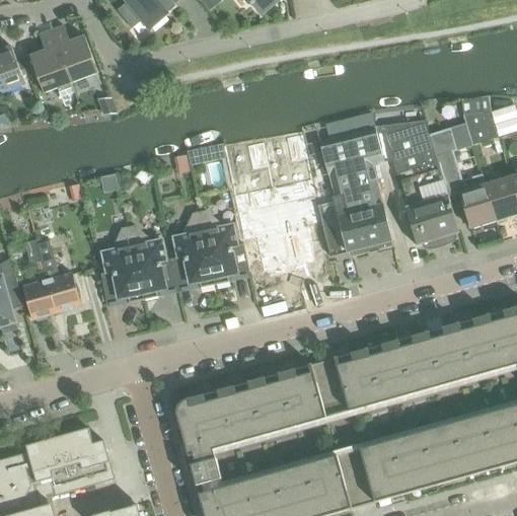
[(117,9),(131,27),(141,19),(148,28),(167,13),(167,12),(175,5),(173,3),(177,0),(125,0),(126,1),(117,9)]
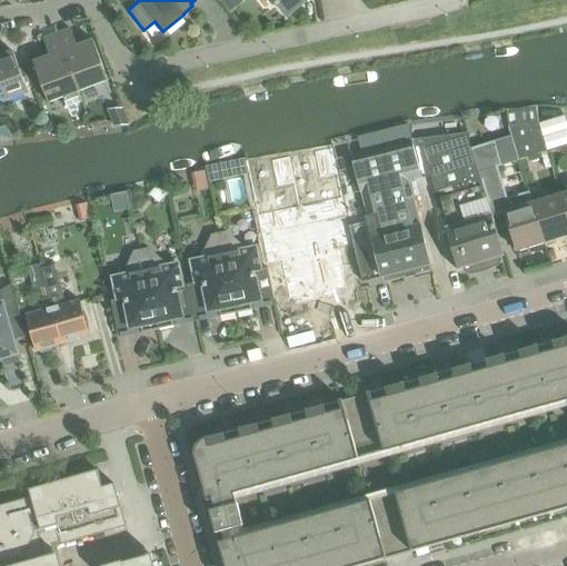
[(274,0),(286,15),(302,0),(274,0)]
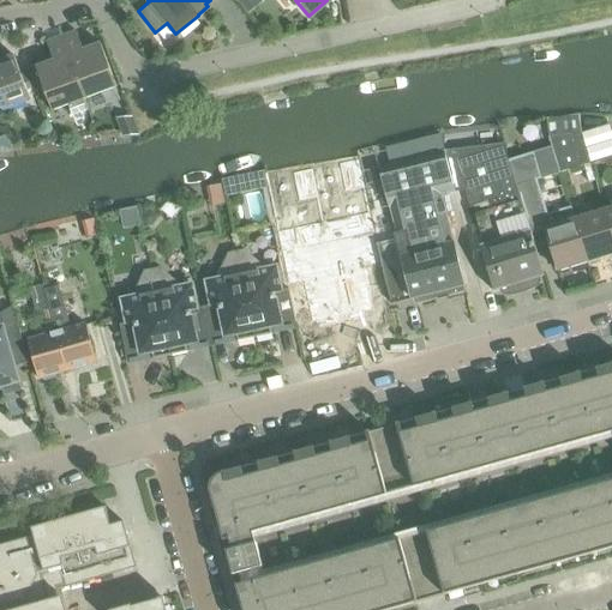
[(75,31),(61,36),(83,97),(115,85),(100,43),(82,49),(75,31)]
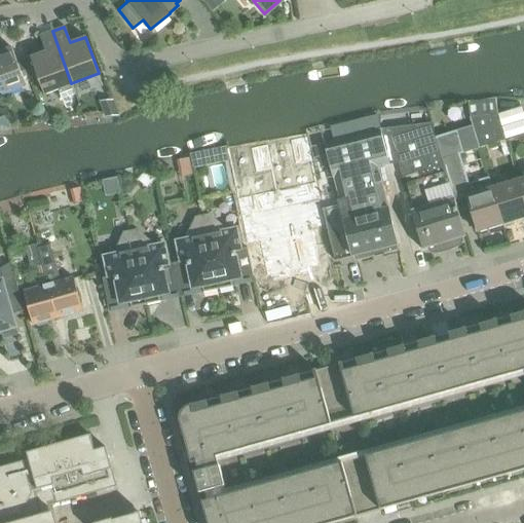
[(30,59),(24,61),(28,72),(34,70),(43,92),(57,88),(60,98),(75,92),(71,83),(52,31),(38,36),(44,51),(30,58),(30,59)]
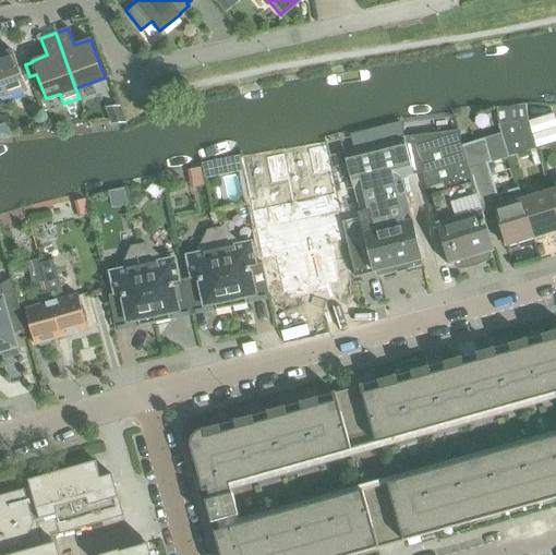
[(0,96),(25,88),(22,80),(29,76),(25,64),(17,68),(11,49),(0,52),(0,96)]
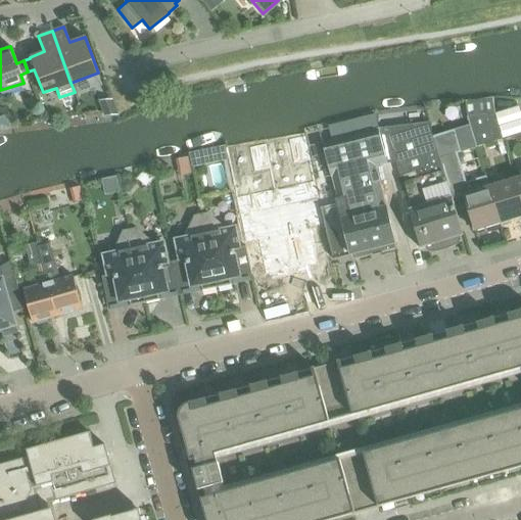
[(493,112),(466,115),(466,117),(475,145),(502,137),(493,112)]
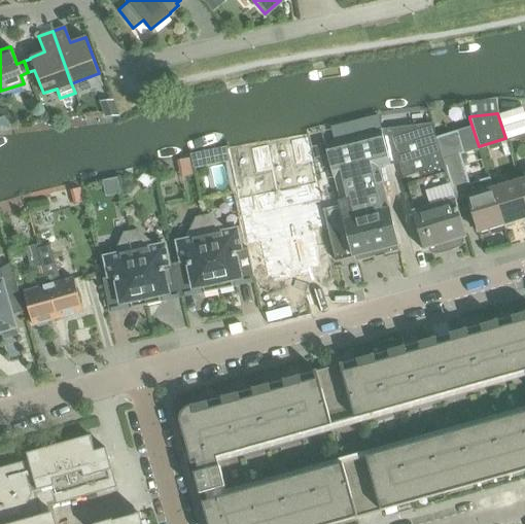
[(430,124),(380,130),(389,165),(399,163),(412,211),(411,212),(422,249),(465,236),(430,124)]
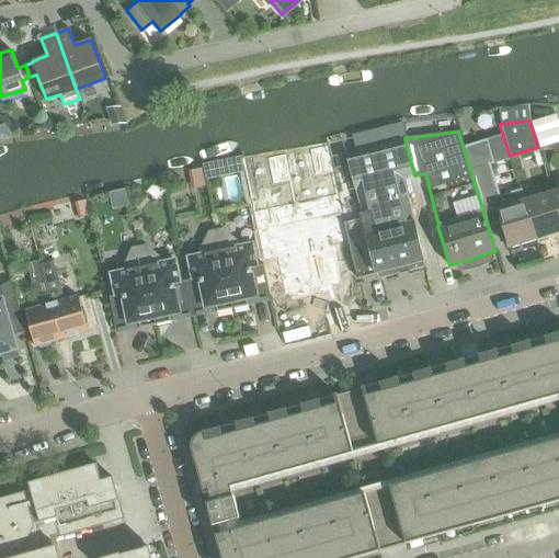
[(403,179),(414,175),(405,138),(405,136),(345,151),(362,218),(344,223),(357,277),(424,260),(403,179)]
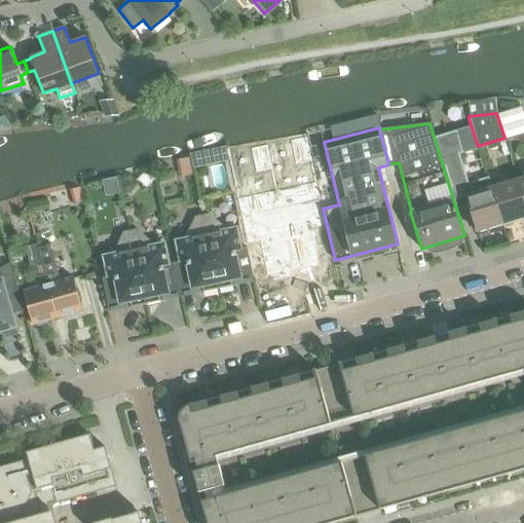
[(454,127),(435,134),(451,188),(460,184),(452,156),(461,153),(454,127)]
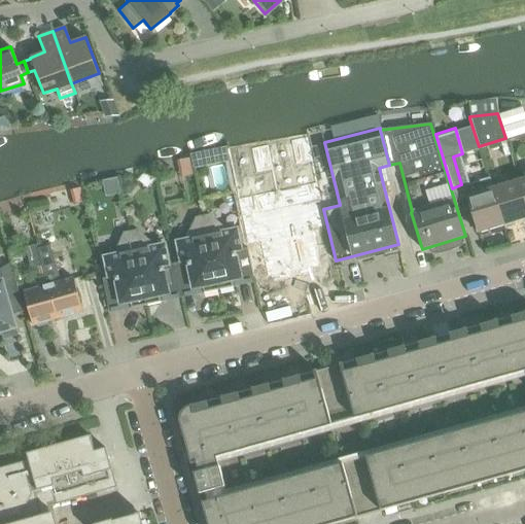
[(271,177),(265,148),(254,150),(259,179),(271,177)]
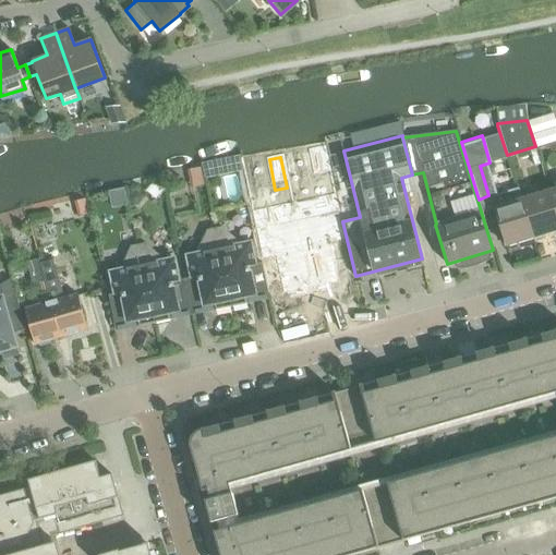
[(555,219),(547,190),(520,198),(532,238),(555,229),(555,219)]
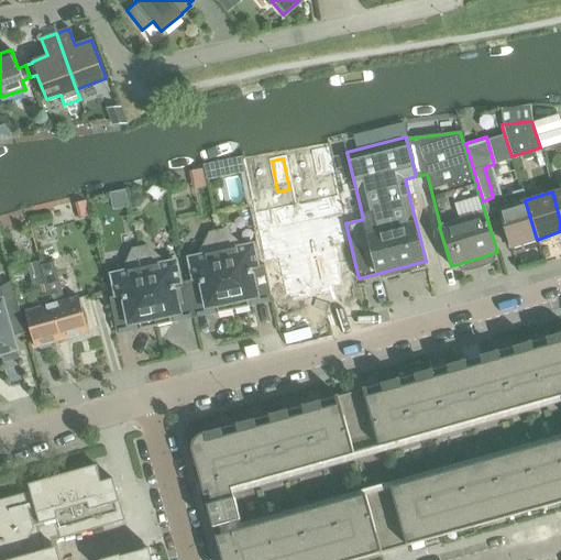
[(130,194),(128,199),(130,205),(138,206),(142,201),(141,195),(138,193),(130,194)]
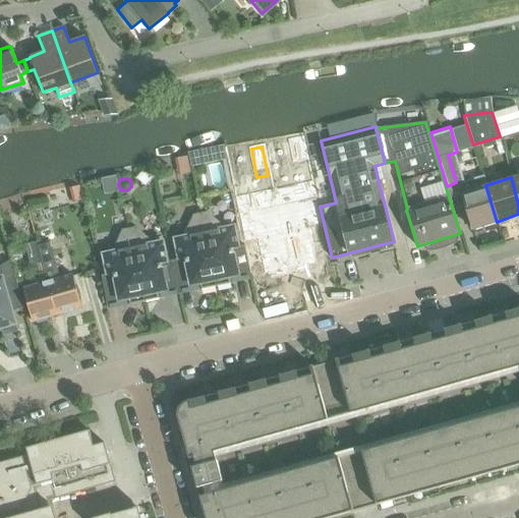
[(472,229),(497,222),(485,185),(461,192),(472,229)]
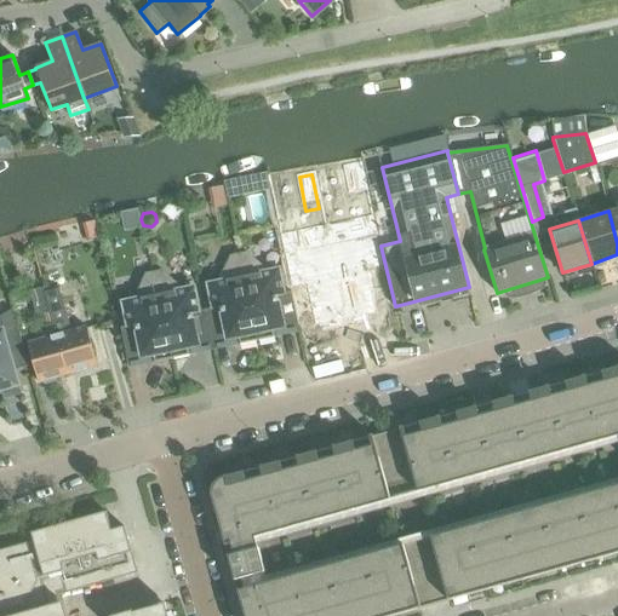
[(372,229),(327,240),(345,315),(350,315),(353,320),(365,316),(365,311),(376,308),(366,266),(381,263),(372,229)]
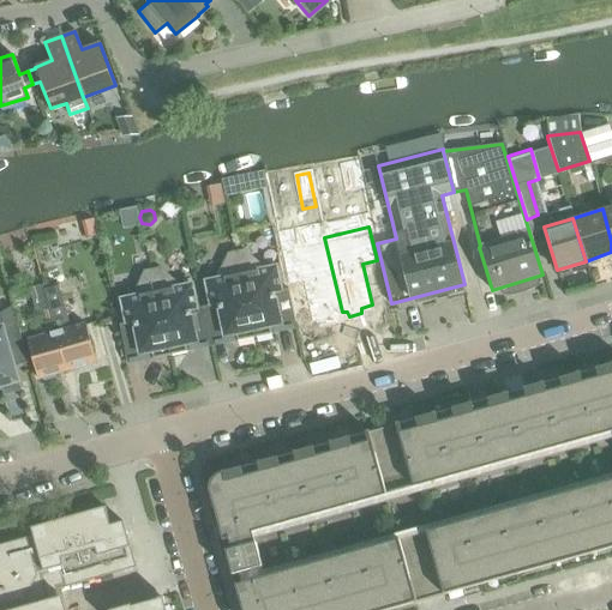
[(324,237),(280,248),(287,283),(301,279),(311,320),(324,316),(327,321),(337,319),(337,313),(342,312),(324,237)]
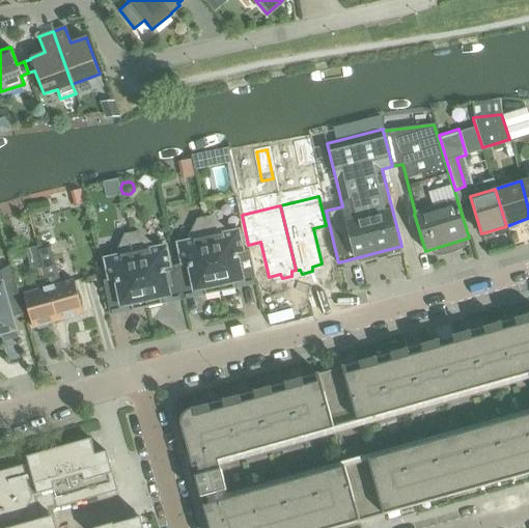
[(212,215),(203,217),(220,292),(234,288),(233,282),(255,278),(249,249),(244,251),(239,230),(231,232),(212,215)]
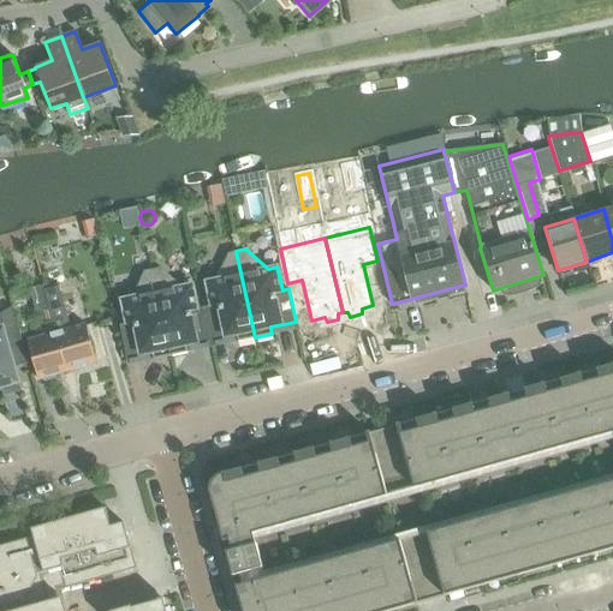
[(212,305),(204,306),(210,339),(237,334),(238,341),(255,337),(236,251),(228,252),(215,279),(207,281),(212,305)]
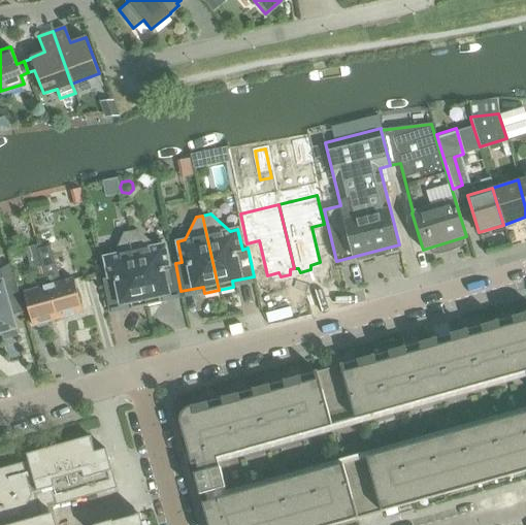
[(137,229),(130,230),(145,305),(161,302),(160,296),(181,291),(175,263),(169,264),(165,244),(157,245),(137,229)]
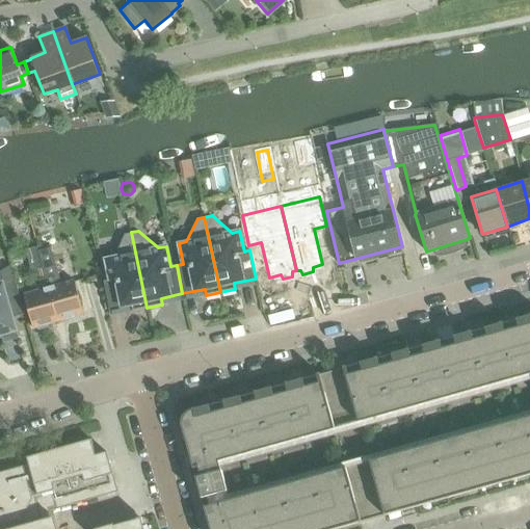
[(132,310),(147,308),(131,232),(125,233),(113,257),(105,259),(109,279),(103,280),(109,309),(131,305),(132,310)]
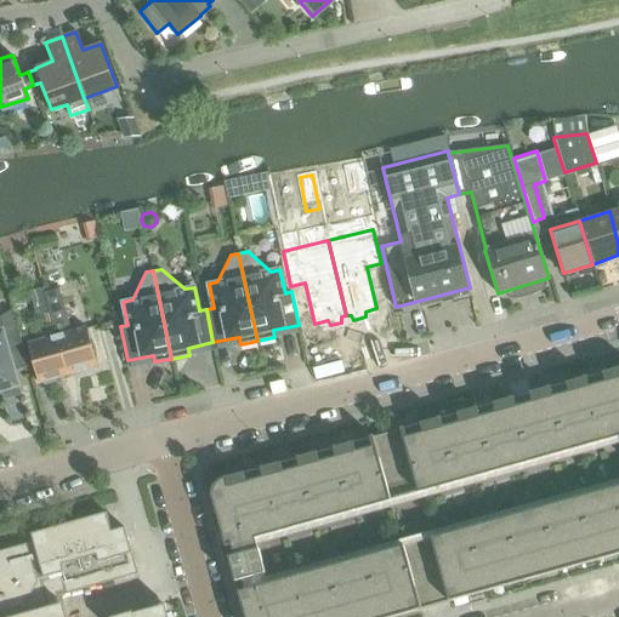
[(45,383),(68,377),(44,290),(41,290),(40,285),(29,289),(41,331),(46,330),(49,336),(28,342),(38,381),(41,380),(45,383)]
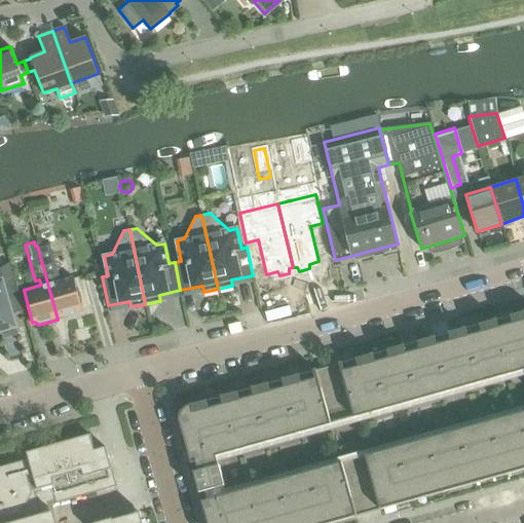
[(48,243),(37,246),(58,320),(77,313),(78,309),(82,308),(73,276),(55,281),(53,275),(58,274),(48,243)]
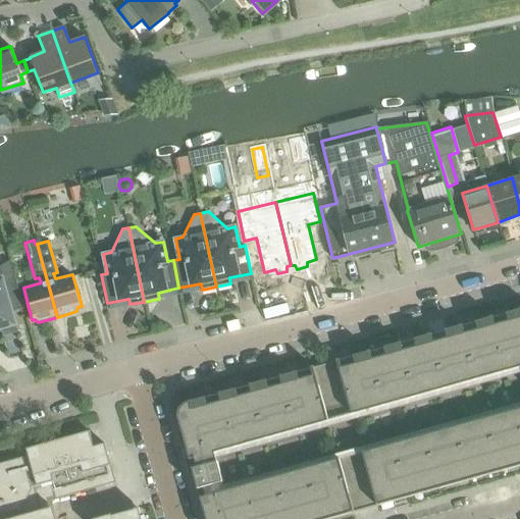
[(9,260),(0,264),(0,328),(14,324),(11,311),(22,308),(9,260)]
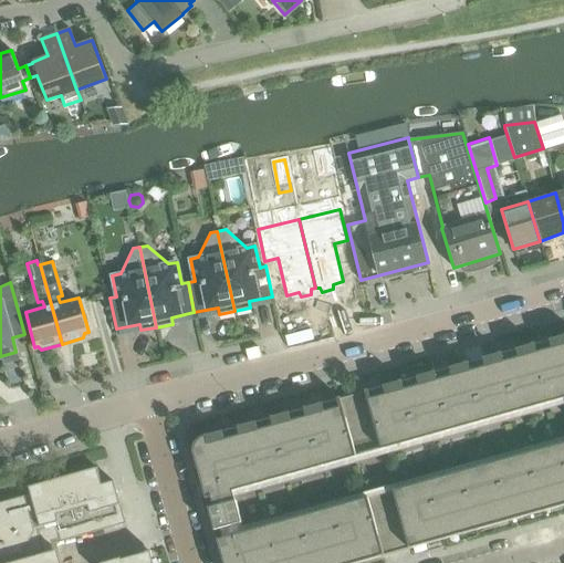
[(191,444),(191,445),(191,446),(191,447),(191,448),(191,449),(191,450),(191,451),(222,562),(350,562),(383,554),(409,546),(509,519),(563,502),(563,331),(550,336),(202,433),(201,434),(200,434),(199,435),(198,435),(197,436),(196,436),(196,437),(195,438),(194,439),(194,440),(192,441),(192,442),(191,444)]
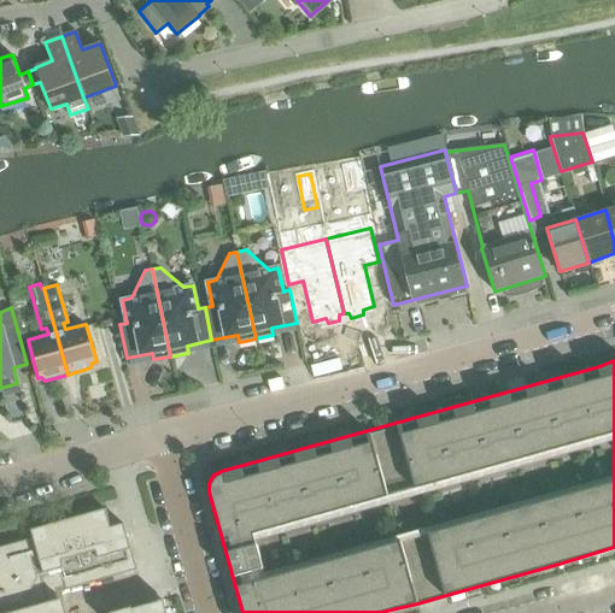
[(0,612),(168,612),(164,602),(134,611),(133,608),(117,612),(66,612),(62,593),(138,571),(132,548),(124,524),(110,528),(104,507),(31,528),(34,536),(0,544),(0,612)]
